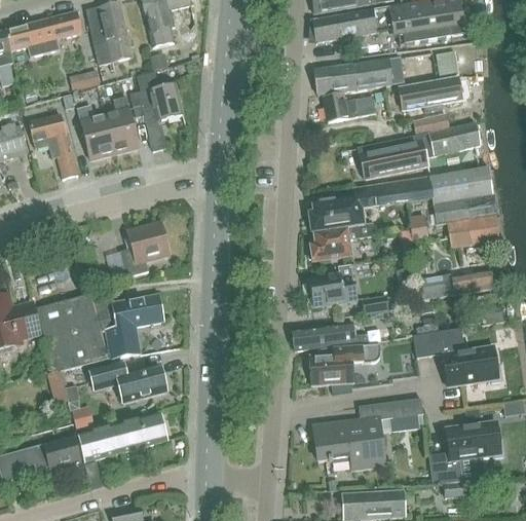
[(151,46),(174,41),(166,9),(190,4),(189,0),(142,0),(151,46)]
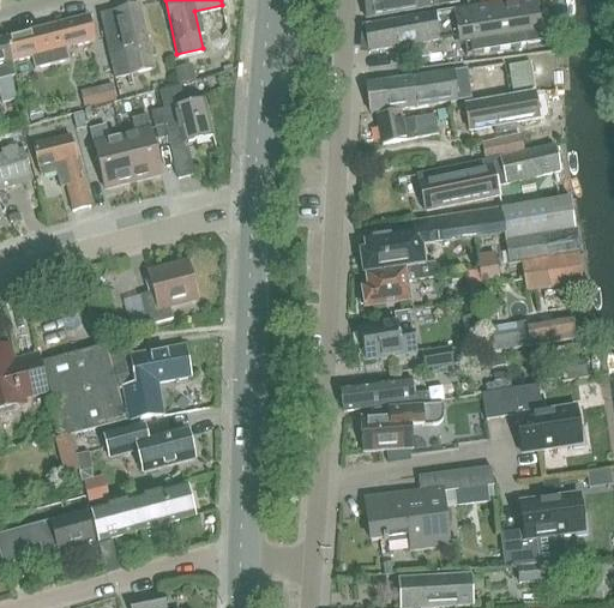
[(365,0),(366,14),(462,0),(365,0)]
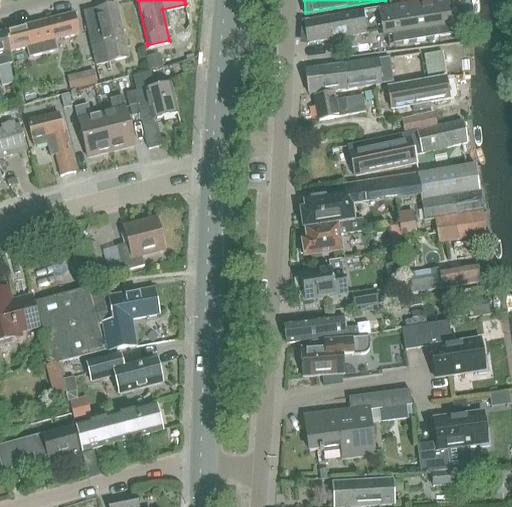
[(452,33),(446,0),(415,0),(304,19),(307,40),(386,27),(389,44),(452,33)]
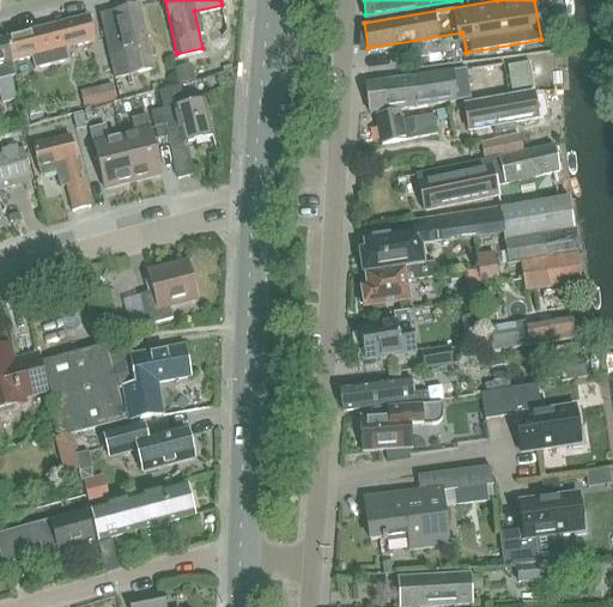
[(115,74),(155,65),(139,2),(99,11),(115,74)]
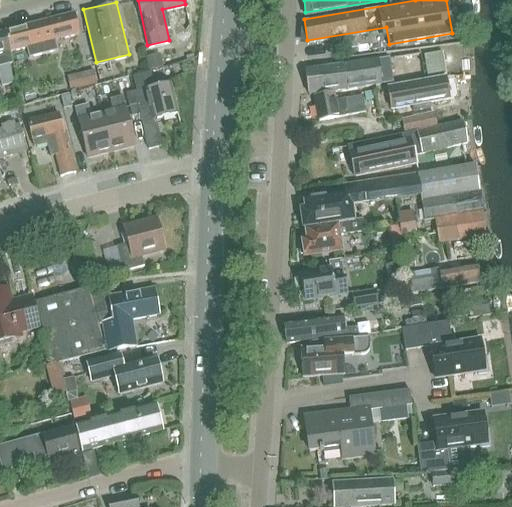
[(5,28),(10,49),(28,44),(30,54),(57,47),(54,37),(79,31),(74,10),(5,27),(5,28)]
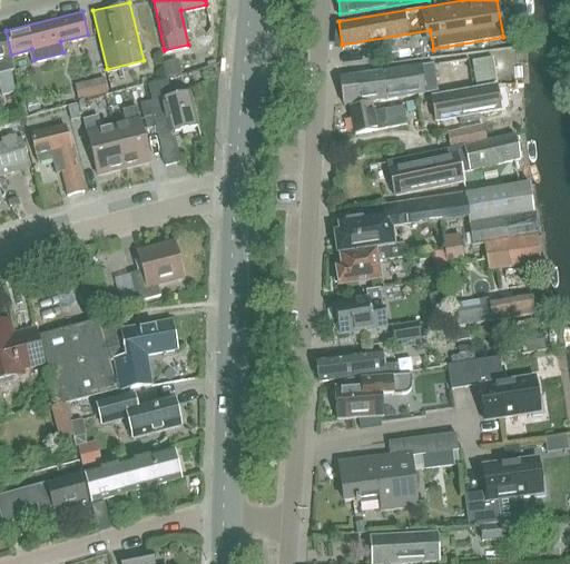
[(0,70),(15,67),(11,55),(6,31),(0,32),(0,70)]
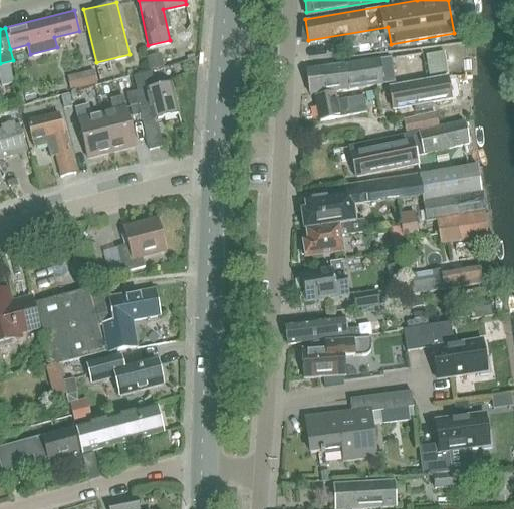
[(429,79),(433,78),(447,75),(449,75),(444,48),(425,51),(429,79)]
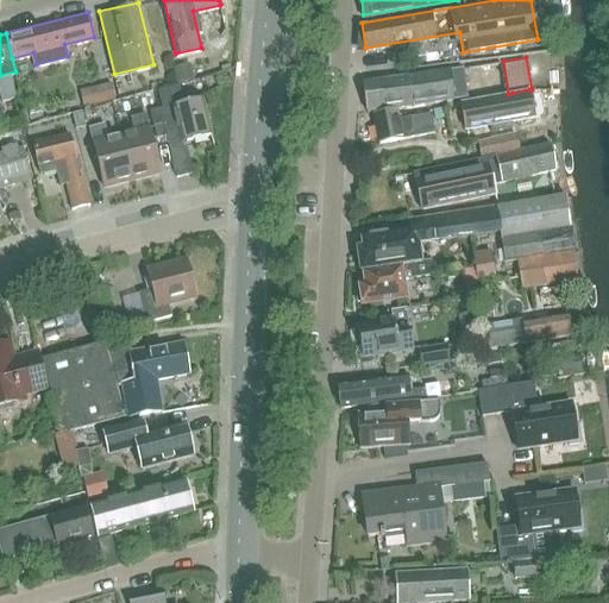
[(176,79),(193,75),(189,58),(173,62),(176,79)]
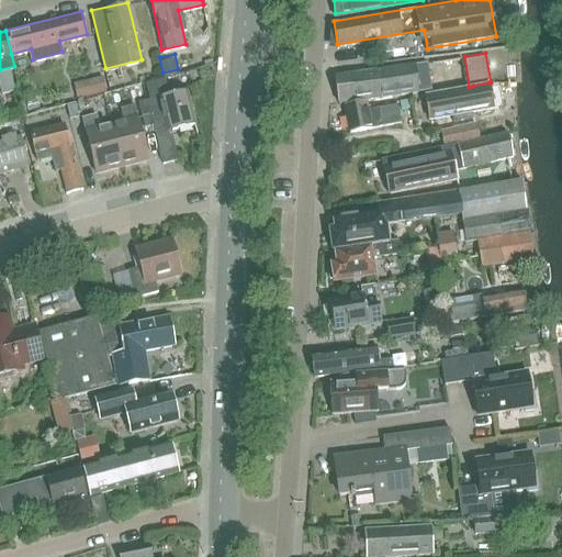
[(414,62),(394,65),(335,74),(339,101),(397,92),(429,87),(426,60),(414,63),(414,62)]
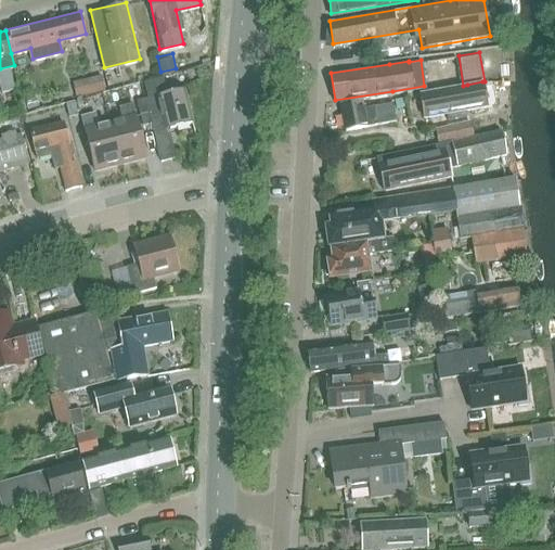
[(100,73),(85,76),(88,90),(103,87),(100,73)]
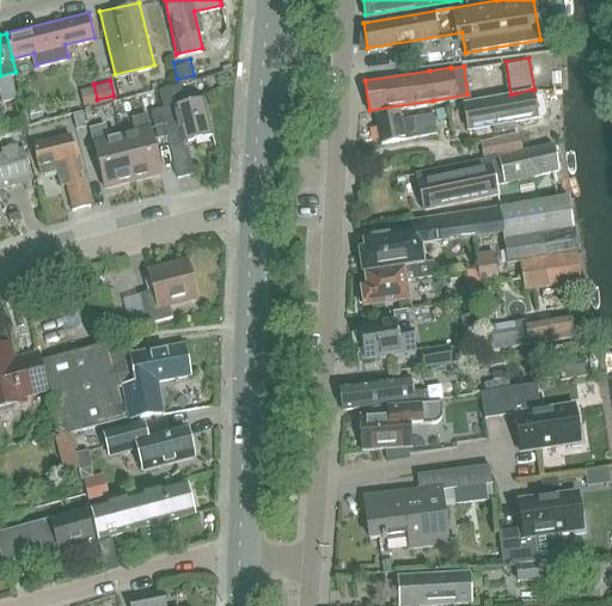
[(164,104),(159,105),(163,121),(177,175),(194,171),(187,146),(184,146),(183,139),(213,132),(203,97),(179,103),(178,97),(182,96),(179,83),(159,87),(164,104)]
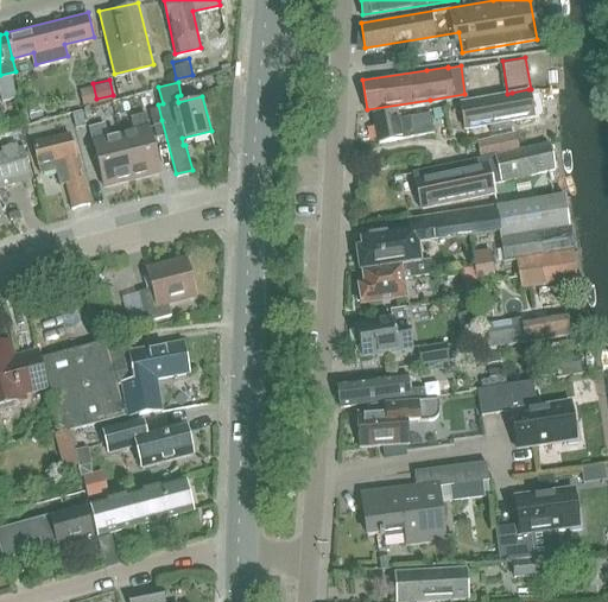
[(539,88),(531,89),(534,113),(544,112),(539,88)]
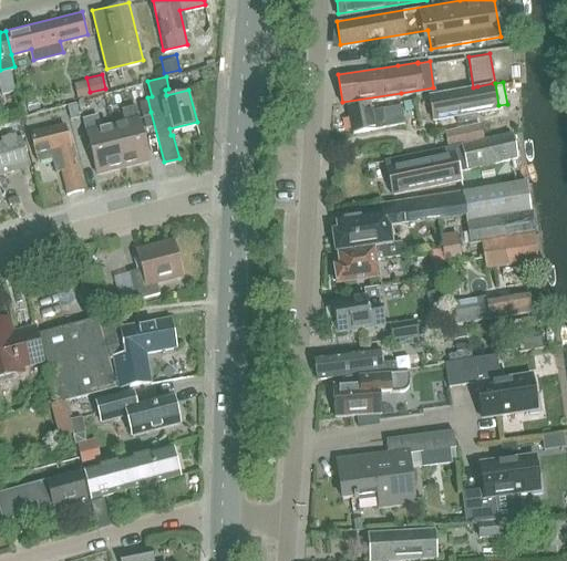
[(494,83),(429,95),(433,116),(456,113),(457,120),(476,116),(475,110),(498,105),(494,83)]
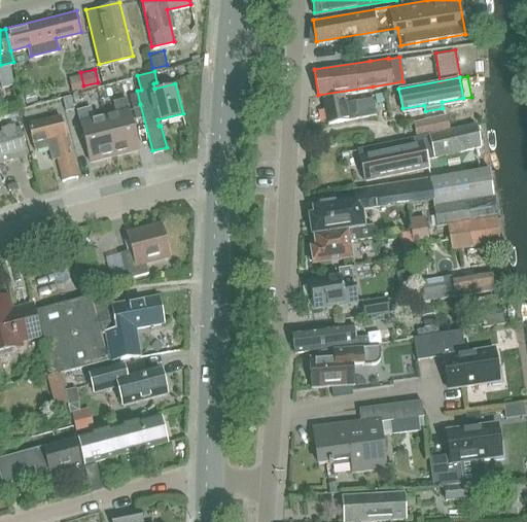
[(137,91),(130,93),(133,106),(140,104),(138,94),(137,91)]
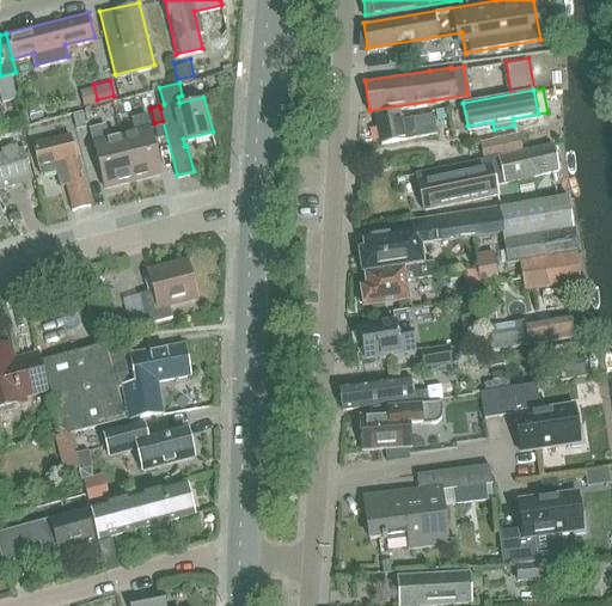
[(398,106),(374,111),(380,140),(404,136),(436,130),(433,110),(401,115),(398,106)]
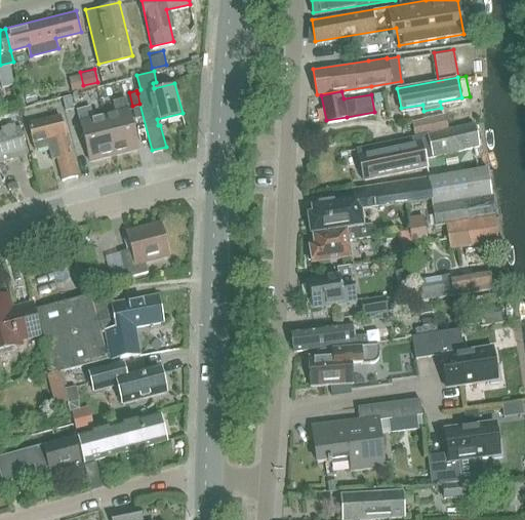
[(381,91),(373,92),(374,101),(382,98),(381,91)]
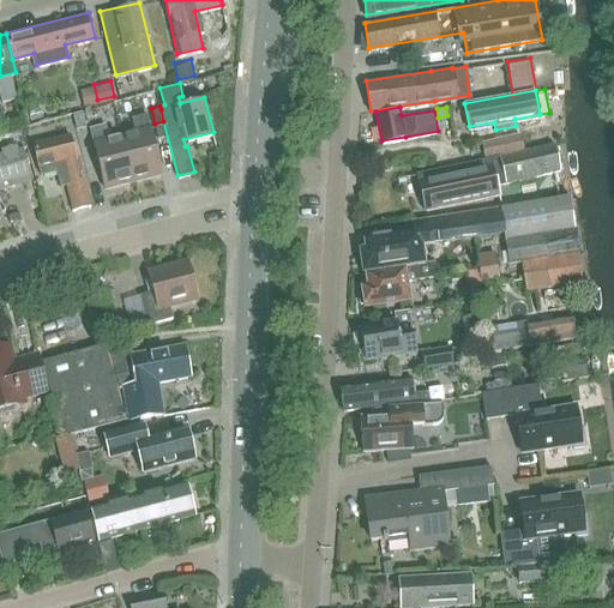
[(121,132),(133,179),(162,172),(146,112),(132,115),(134,128),(121,132)]
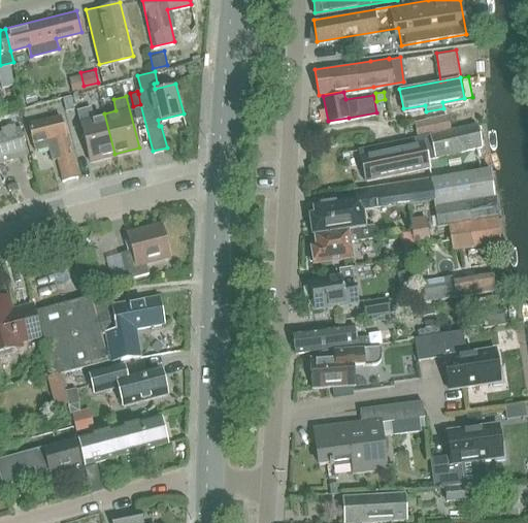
[(114,154),(104,113),(93,117),(90,105),(77,108),(91,160),(114,154)]
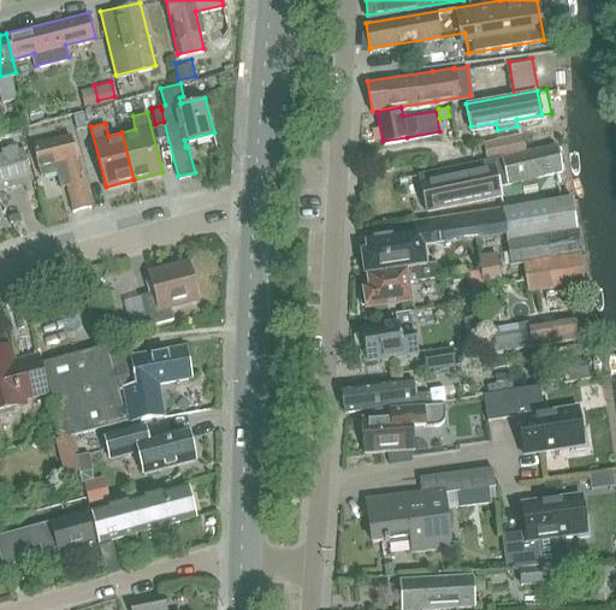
[(0,187),(30,178),(21,146),(17,129),(0,132),(0,187)]
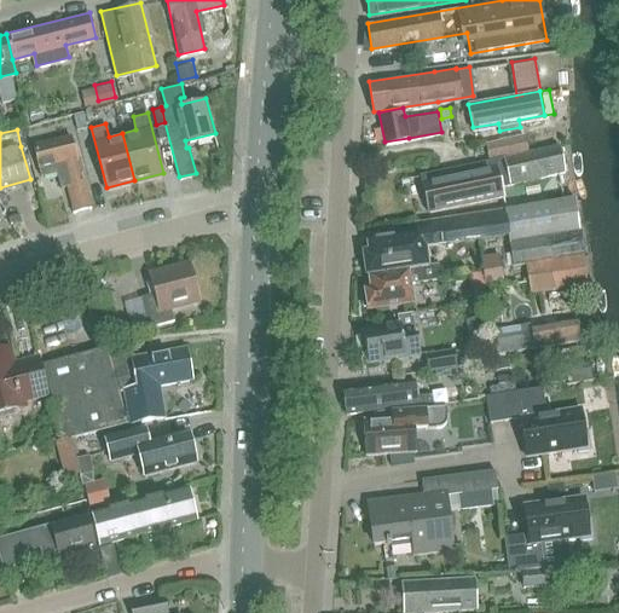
[(76,156),(70,133),(33,143),(40,173),(57,169),(61,185),(67,184),(73,209),(92,204),(79,156),(76,156)]
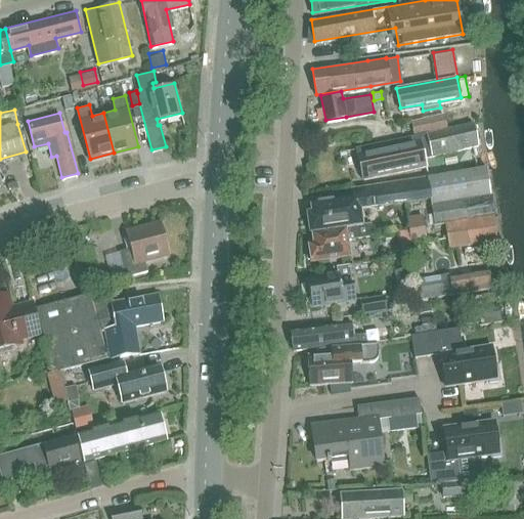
[(411,119),(413,134),(356,146),(362,177),(426,164),(425,155),(478,143),(474,121),(447,127),(444,113),(411,119)]
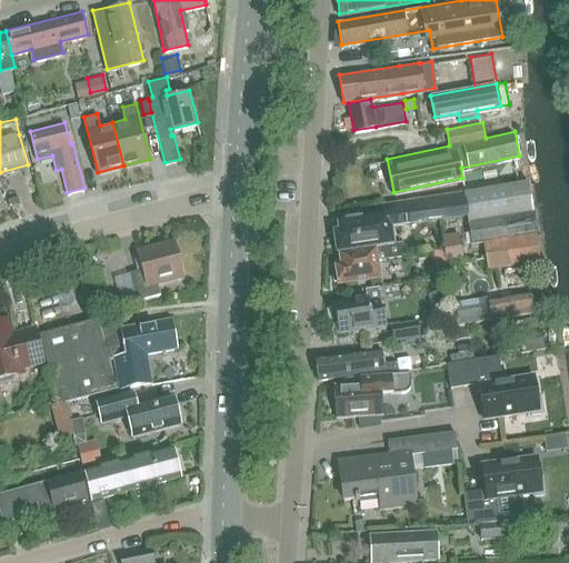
[(517,181),(460,190),(465,213),(466,213),(467,212),(469,223),(467,223),(470,242),(482,240),(487,269),(540,260),(536,229),(528,179),(517,181)]
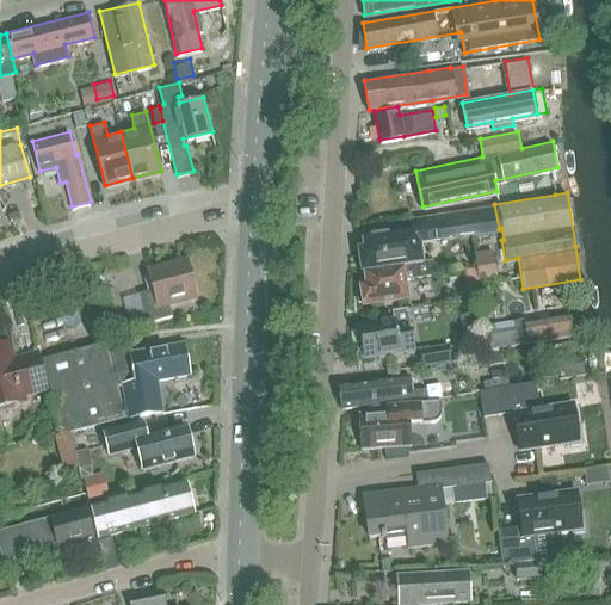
[(364,246),(358,246),(362,269),(363,269),(406,263),(414,261),(424,259),(421,241),(499,229),(494,204),(409,217),(412,227),(401,229),(362,234),(364,246)]
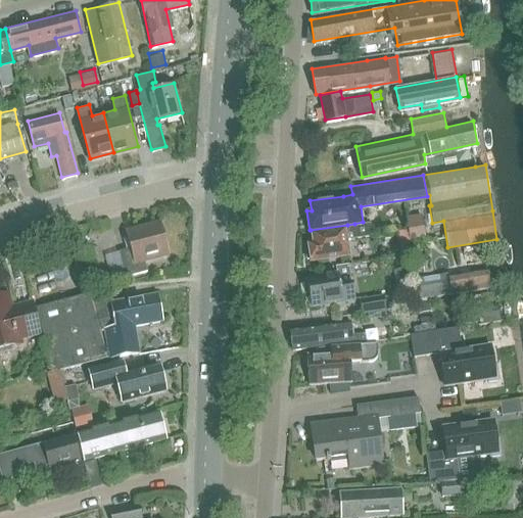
[(16,178),(7,181),(9,187),(17,184),(16,178)]
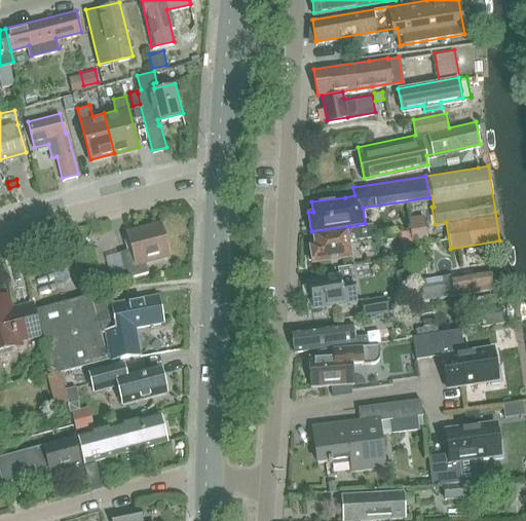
[(423,214),(409,217),(412,238),(427,235),(423,214)]
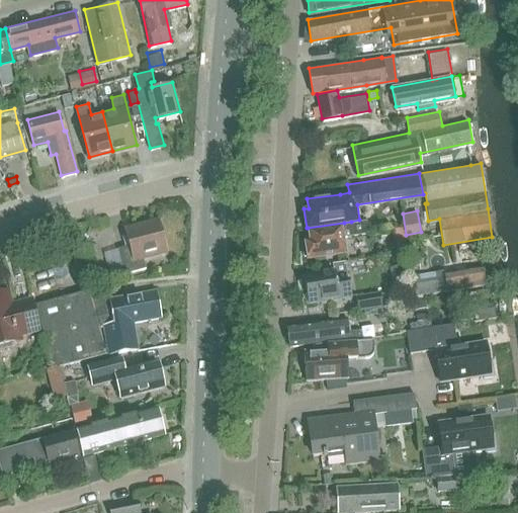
[(124,272),(146,266),(143,256),(166,249),(158,218),(125,227),(130,243),(117,246),(124,272)]
